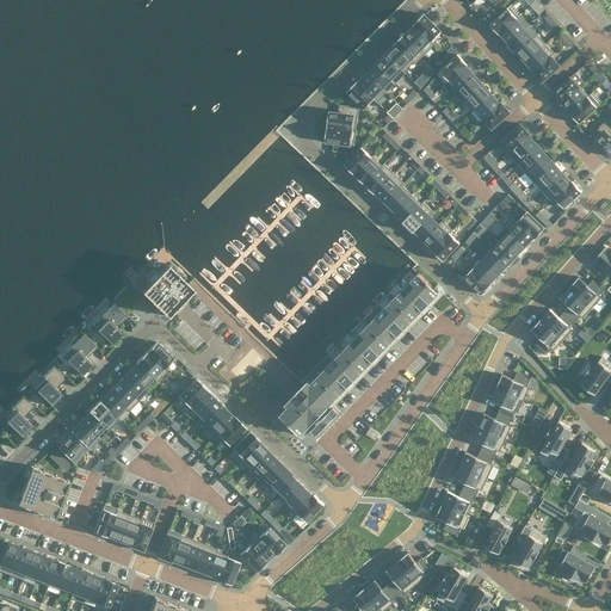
[(494,6),(480,19),(485,24),(493,16),(499,11),(494,6)]
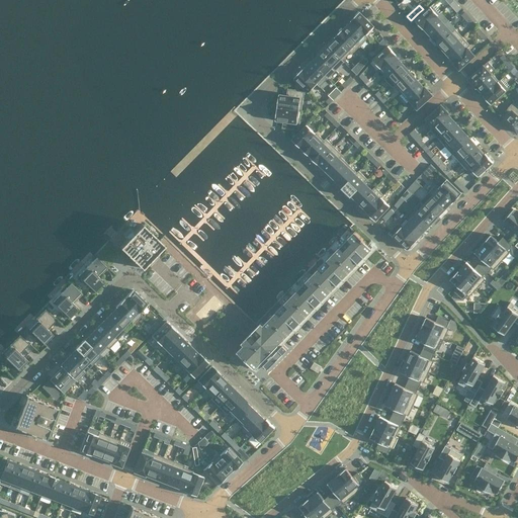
[(430,7),(415,21),(422,29),(423,28),(438,15),(430,7)]
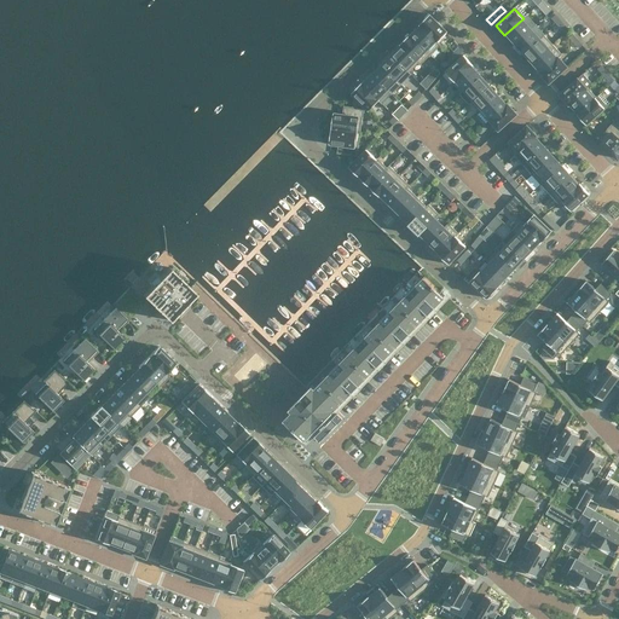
[(447,33),(429,15),(420,24),(421,25),(437,42),(447,33)]
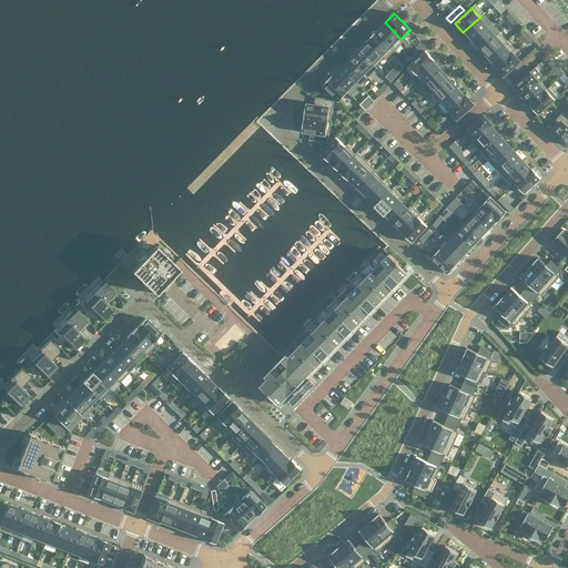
[(480,17),(464,31),(473,40),(492,23),(483,14),(480,17)]
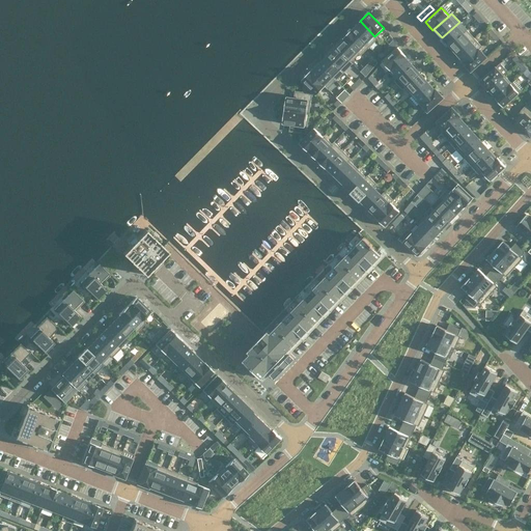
[(378,39),(374,36),(361,22),(353,30),(369,48),(378,39)]
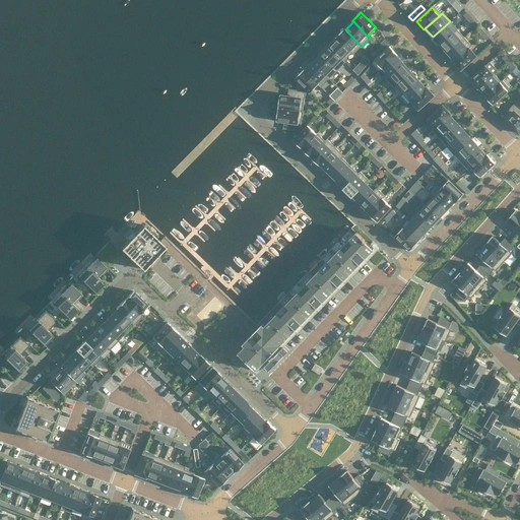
[(450,21),(433,37),(440,45),(457,29),(450,21)]
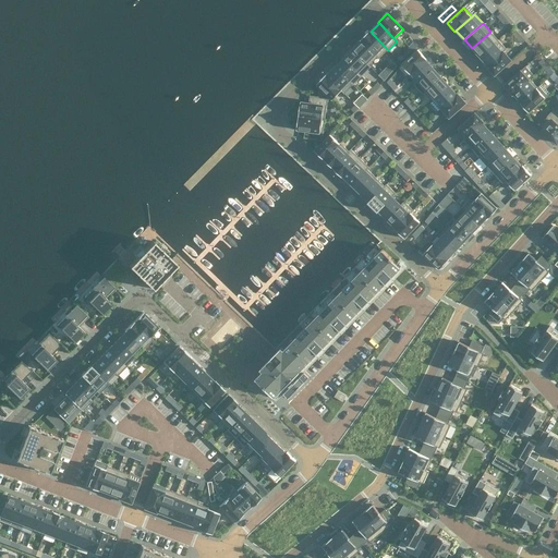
[(388,50),(371,32),(370,32),(361,40),(362,40),(377,57),(379,59),(388,50)]
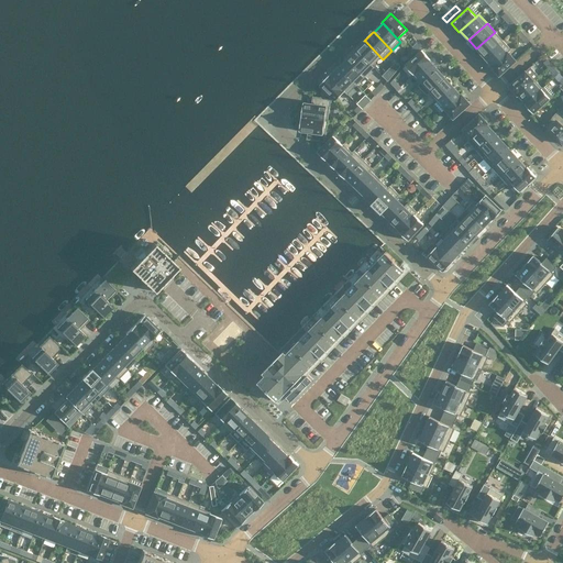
[(476,48),(484,57),(503,41),(495,32),(476,48)]
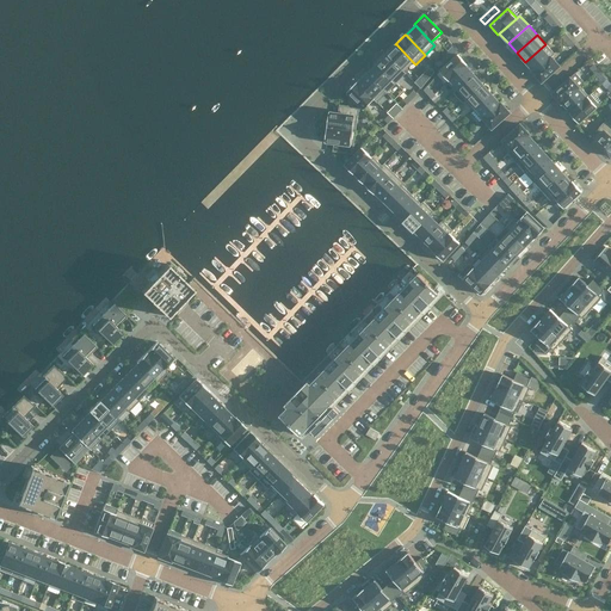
[(413,62),(396,44),(387,55),(403,72),(413,62)]
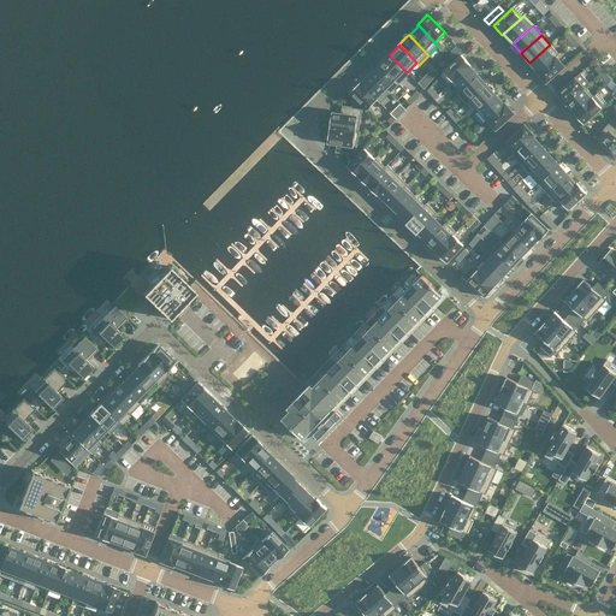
[(529,63),(538,72),(556,57),(558,54),(550,45),(529,63)]
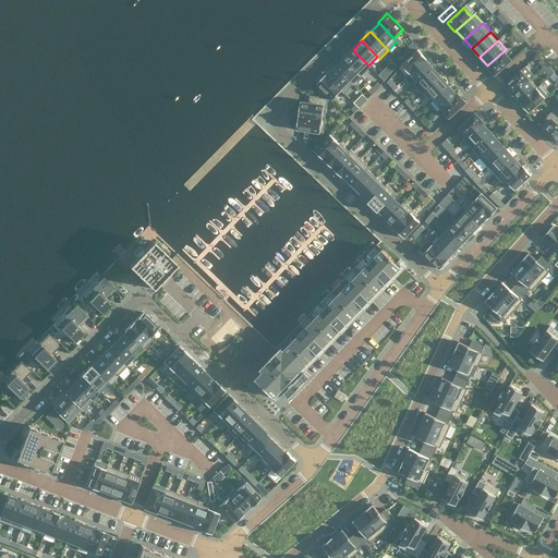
[(343,59),(362,76),(371,68),(368,65),(353,50),(343,59)]
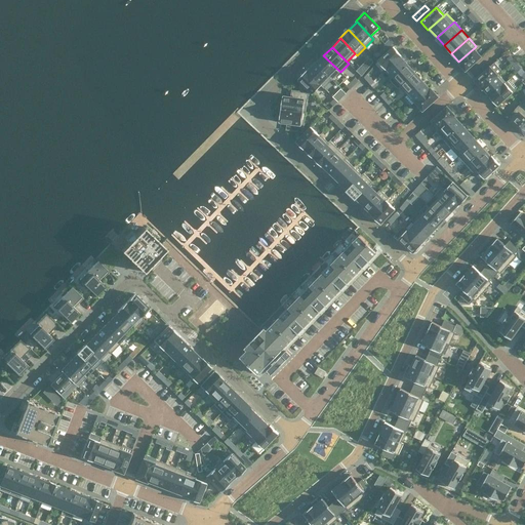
[(386,70),(400,56),(401,55),(393,47),(377,61),(386,70)]
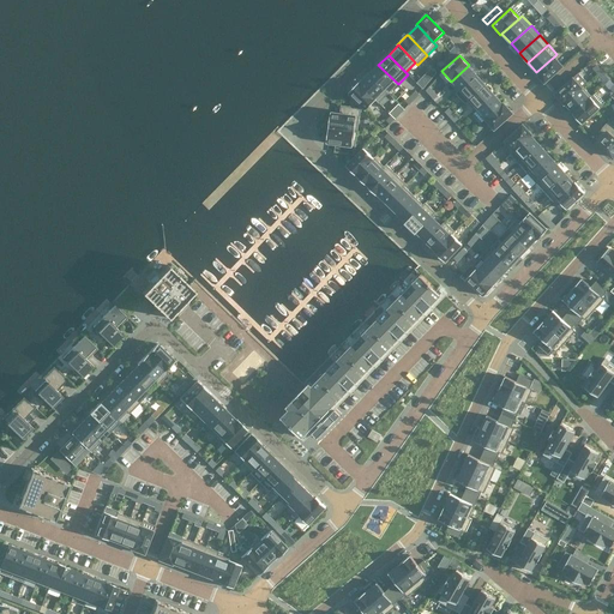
[(535,73),(545,83),(563,67),(554,56),(536,72),(535,73)]
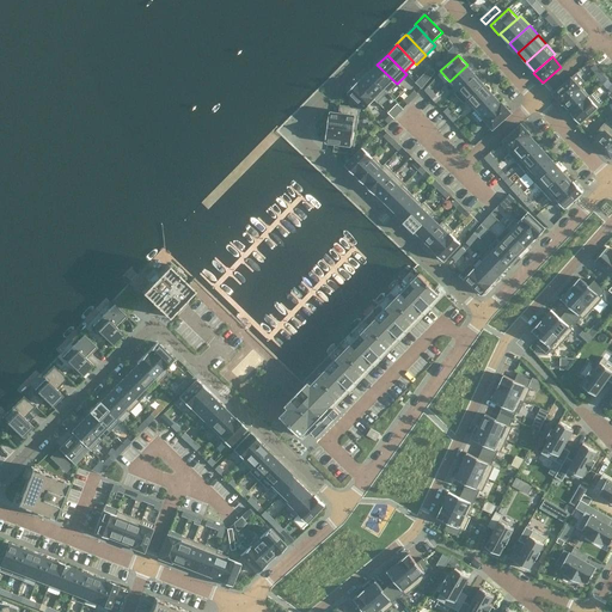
[(367,74),(387,93),(397,84),(377,65),(367,74)]
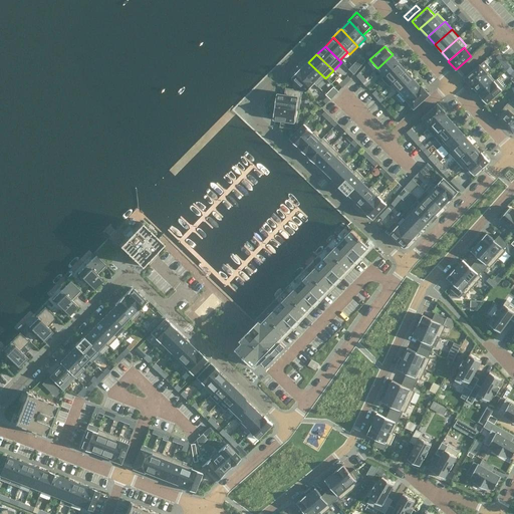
[(383,77),(399,63),(392,55),(377,68),(376,69),(383,77)]
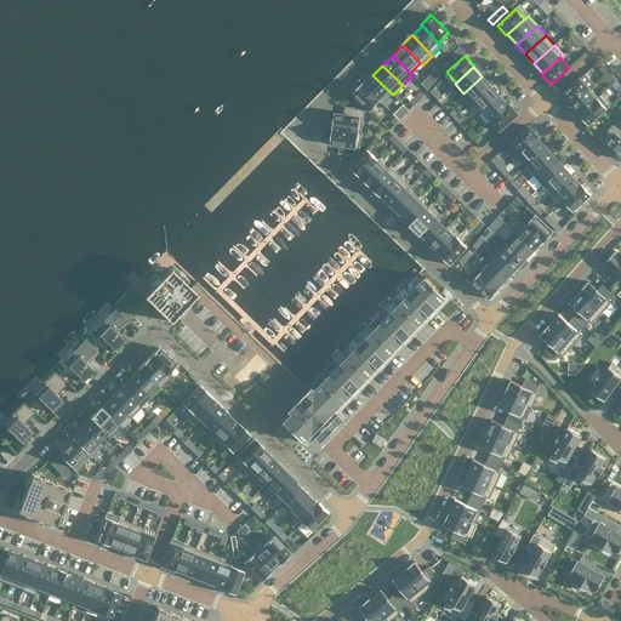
[(580,79),(560,96),(570,106),(571,104),(590,87),(593,85),(594,84),(585,74),(580,79)]
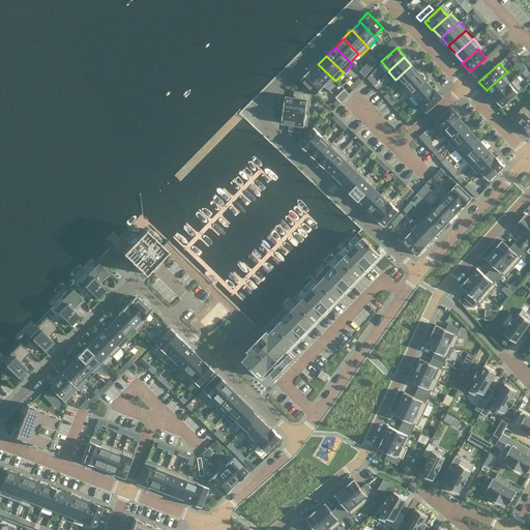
[(318,64),(310,72),(324,86),(327,89),(335,81),(318,64)]
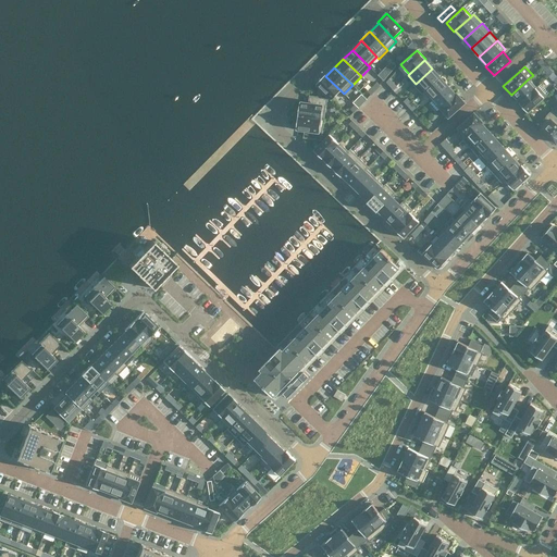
[(416,84),(413,85),(421,94),(423,93),(441,77),(432,69),(416,84)]
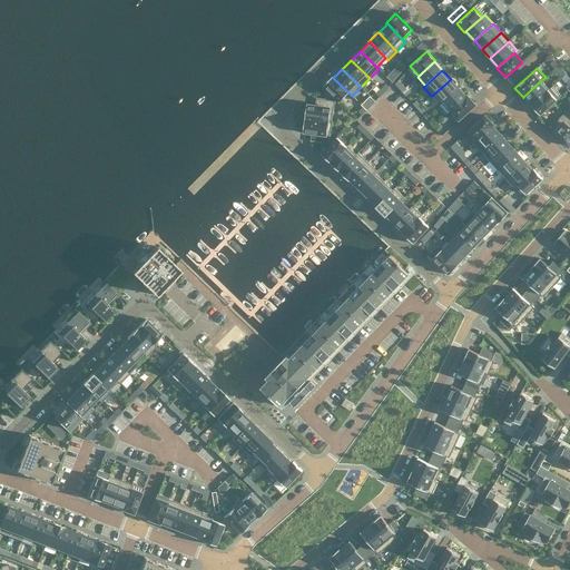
[(323,86),(340,102),(349,92),(333,78),(333,77),(323,86)]
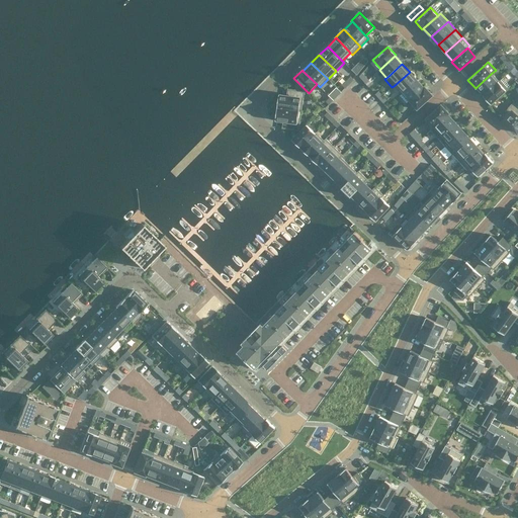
[(394,86),(402,94),(417,80),(410,72),(394,86)]
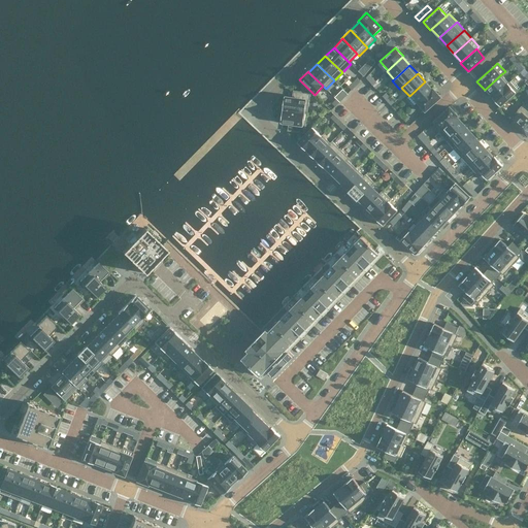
[(486,89),(493,97),(508,83),(501,74),(486,89)]
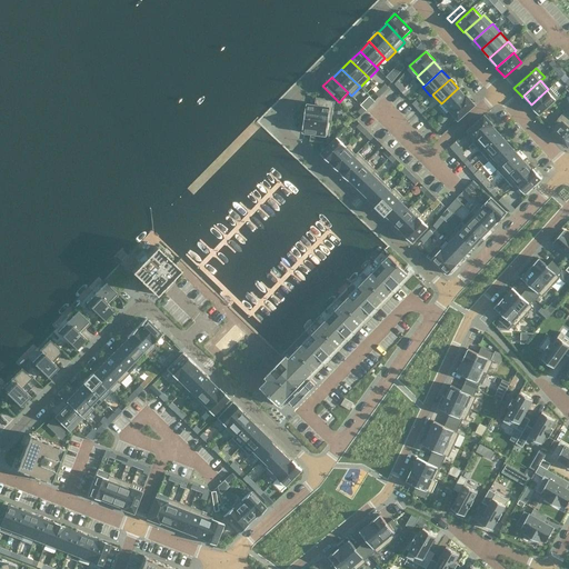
[(531,105),(530,106),(539,115),(556,100),(560,96),(552,86),(548,89),(531,105)]
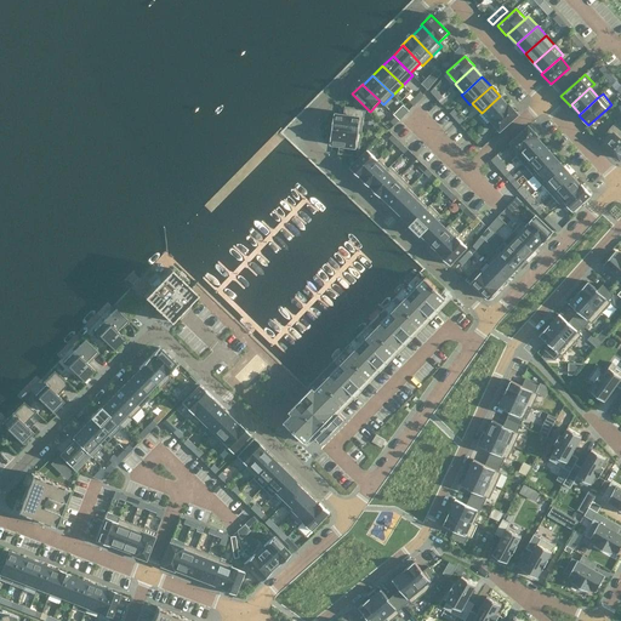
[(490,123),(491,121),(508,106),(500,96),(482,113),(490,123)]
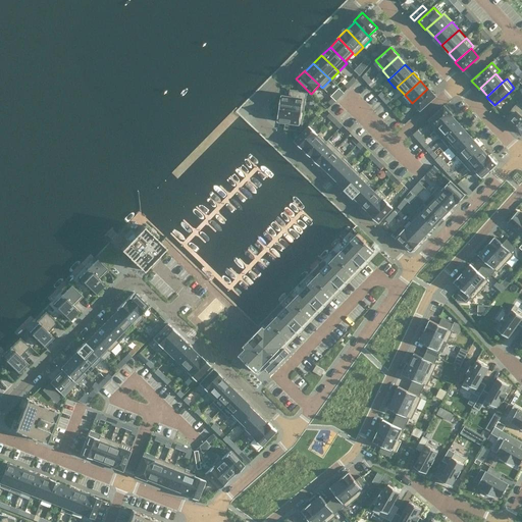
[(420,110),(435,96),(428,88),(427,89),(413,102),(420,110)]
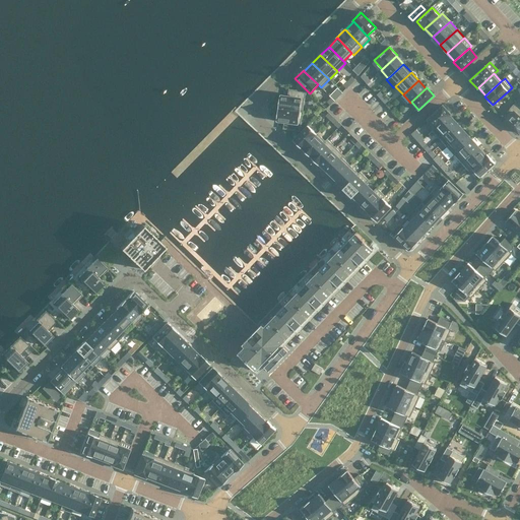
[(303,112),(306,91),(293,90),(291,96),(280,94),(278,108),(303,112)]
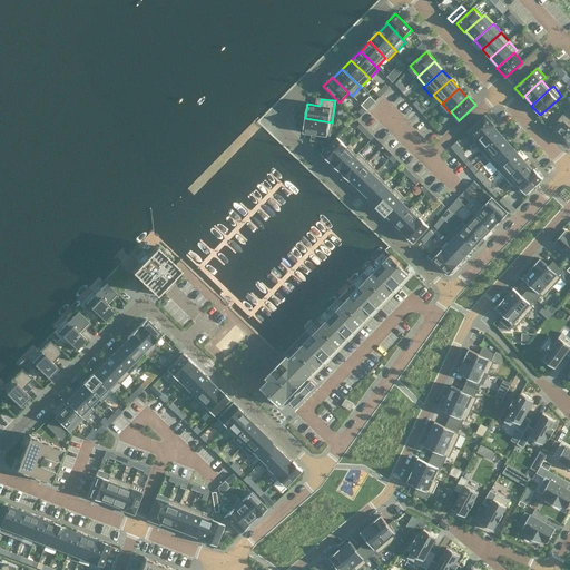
[(559,119),(550,129),(569,146),(569,145),(569,128),(569,127),(569,119),(563,114),(559,119)]
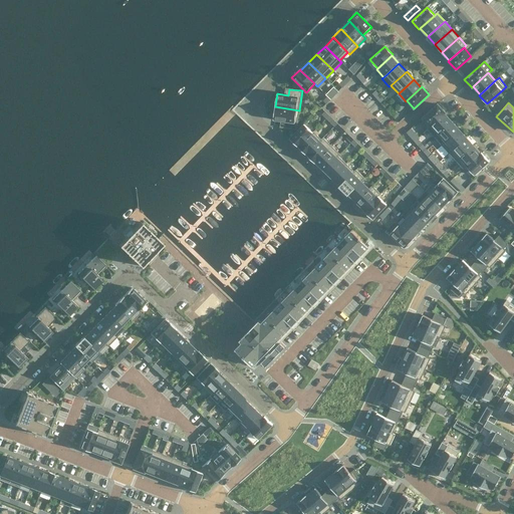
[(422,118),(430,126),(431,125),(444,113),(445,112),(438,104),(422,118)]
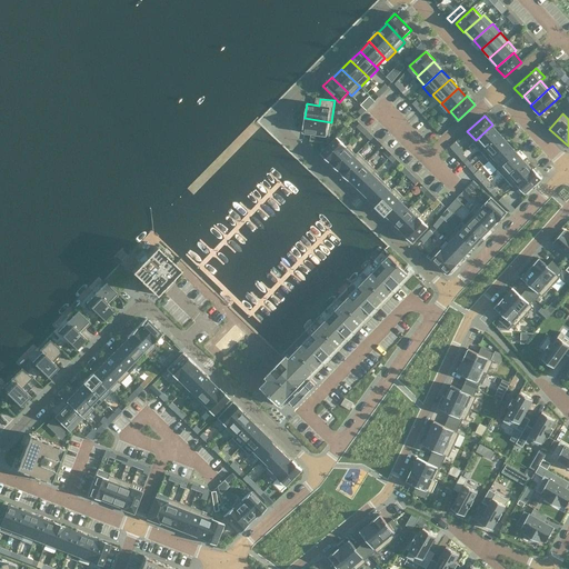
[(315,141),(328,143),(331,122),(305,118),(302,132),(316,135),(315,141)]
